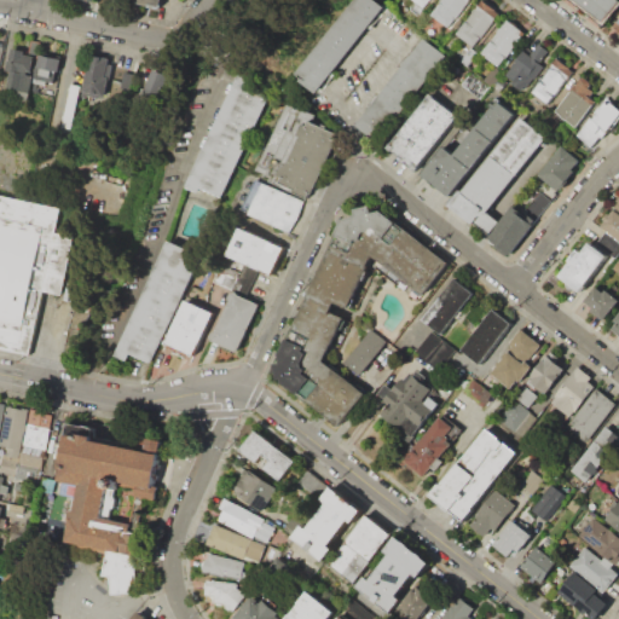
[(354,0),(293,75),(314,93),(386,7),(376,0),(354,0)]
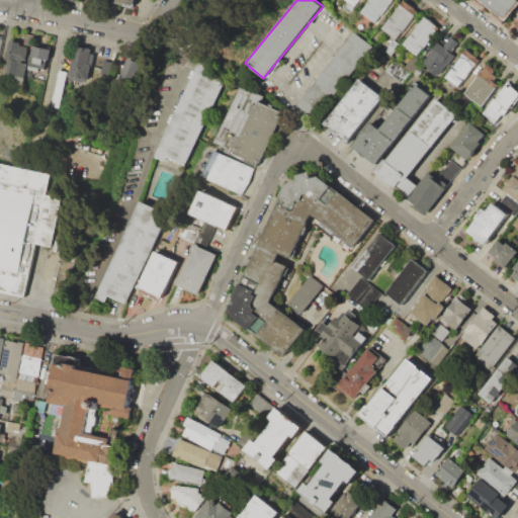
[(360,0),(351,13),(342,7),(347,1),(345,0),(360,0)]
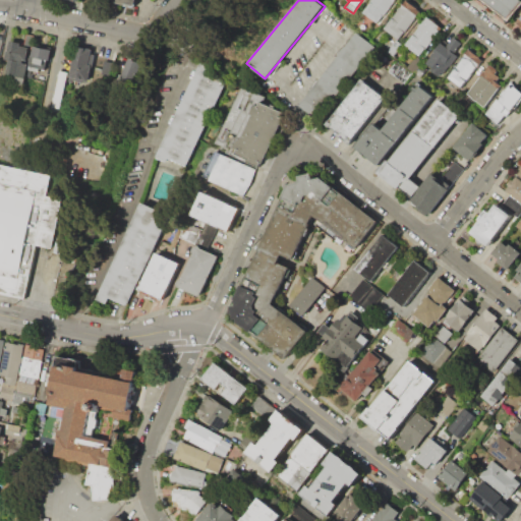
[(371,0),(362,12),(378,24),(397,0),(371,0)]
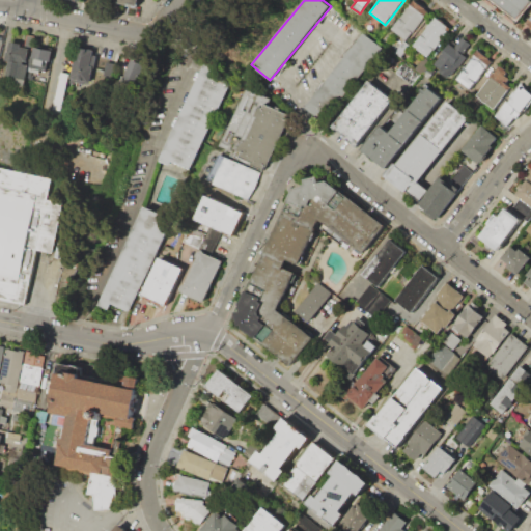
[(413,0),(391,29),(406,40),(425,16),(424,15),(428,9),(415,0),(413,0)]
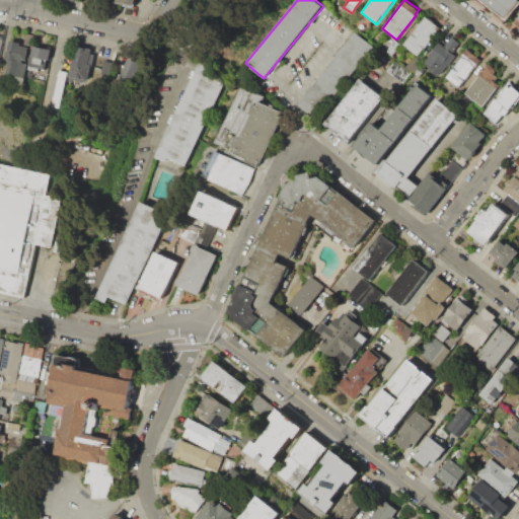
[(483,0),(506,18),(518,2),(518,0),(483,0)]
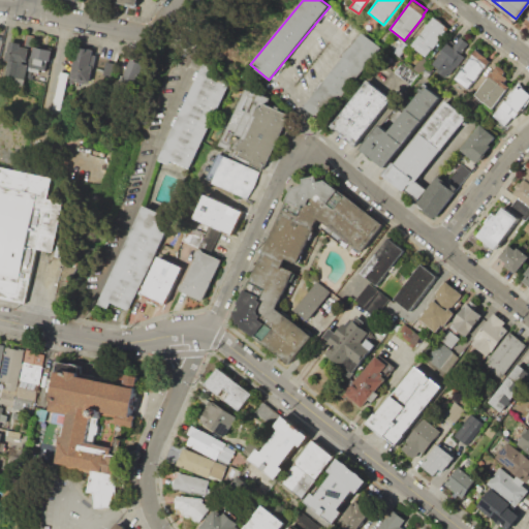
[(434,16),(448,28),(426,57),(410,44),(434,16)]
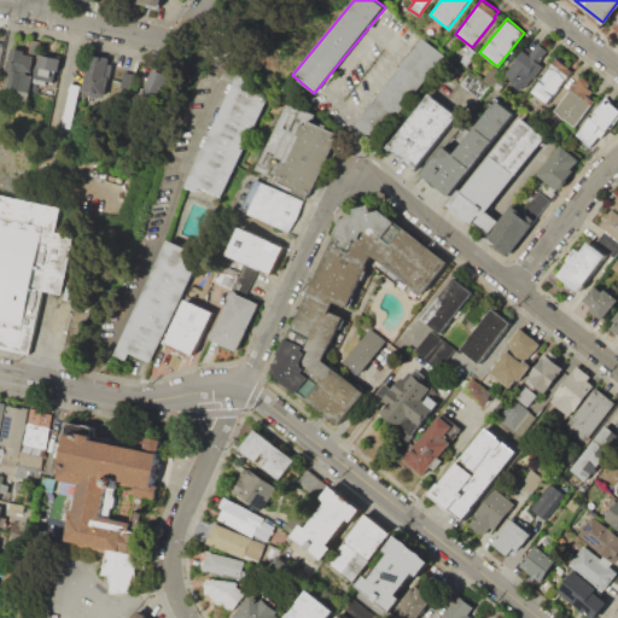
[(424,38),(444,54),(375,141),(354,124),(424,38)]
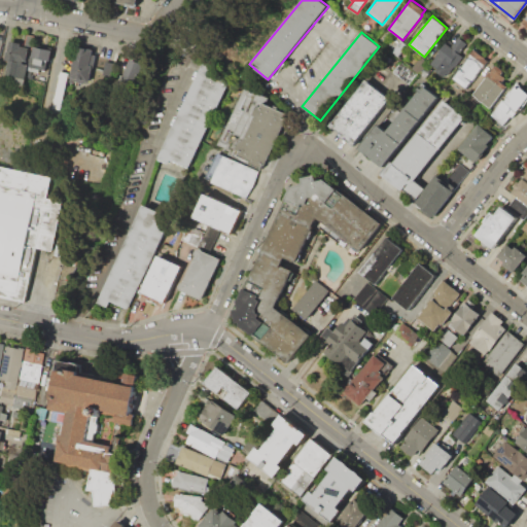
[(10,41),(4,76),(26,79),(29,65),(47,69),(51,48),(34,46),(36,36),(26,34),(25,43),(10,41)]
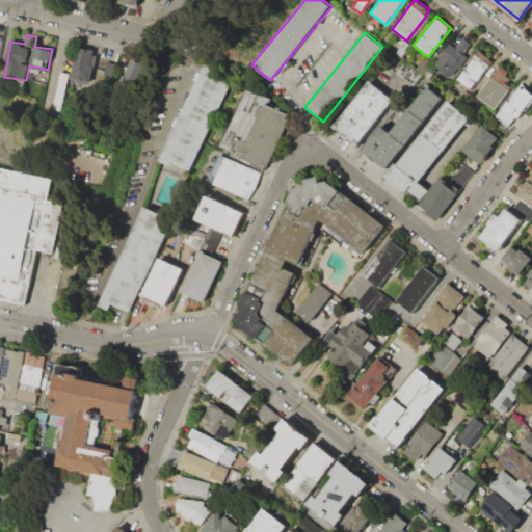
[(431,68),(450,82),(470,56),(467,53),(473,44),(462,36),(455,47),(450,43),(434,63),(431,68)]
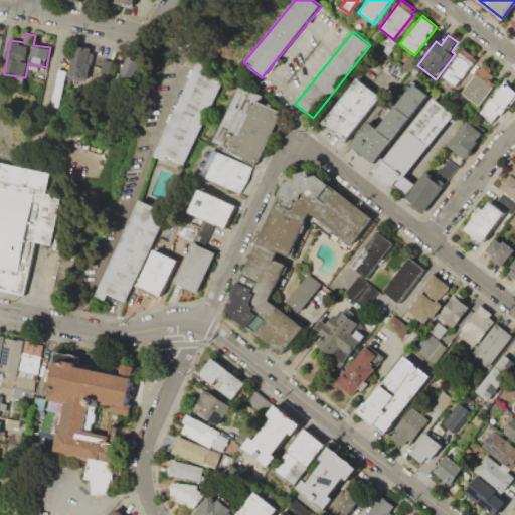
[(74,45),(68,77),(88,81),(94,48),(74,45)]
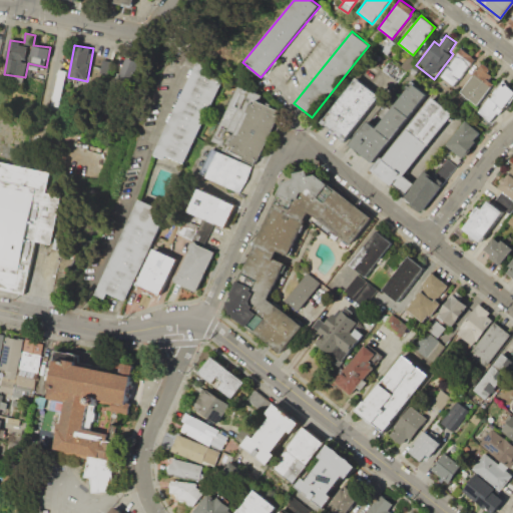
[(438,76),(454,88),(473,63),(470,61),(473,57),(461,47),(438,76)]
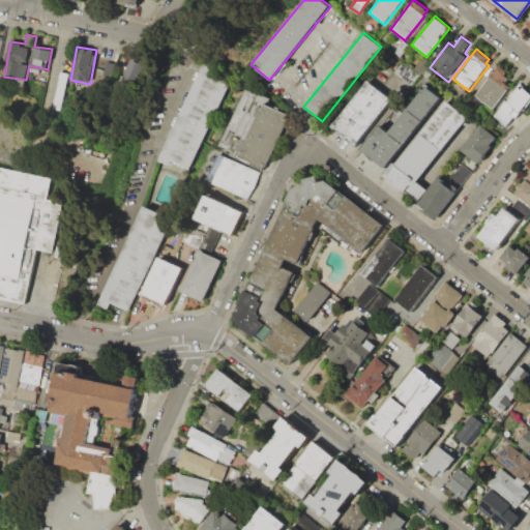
[(413,68),(421,56),(429,61),(433,63),(430,67),(429,68),(433,71),(427,79),(413,68)]
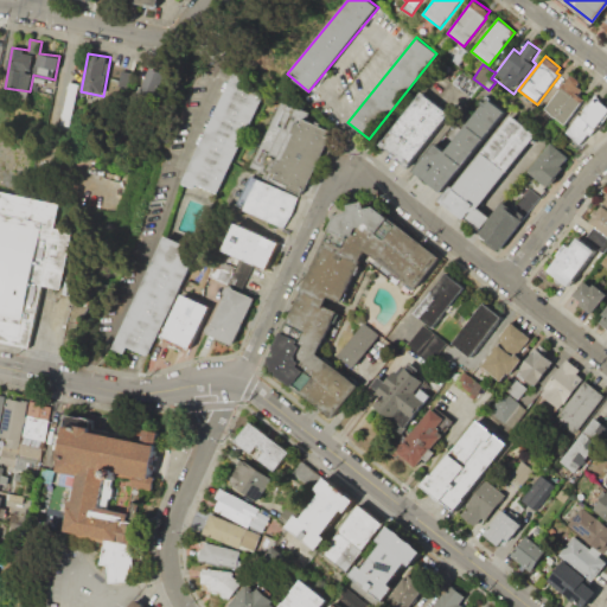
[(151,65),(142,88),(160,95),(170,74),(151,65)]
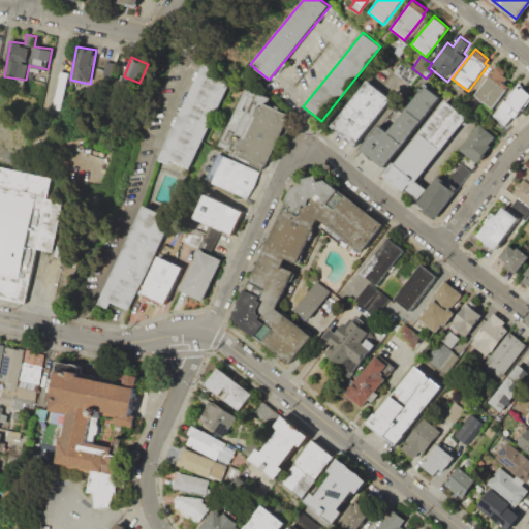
[(402,61),(411,68),(403,79),(395,72),(402,61)]
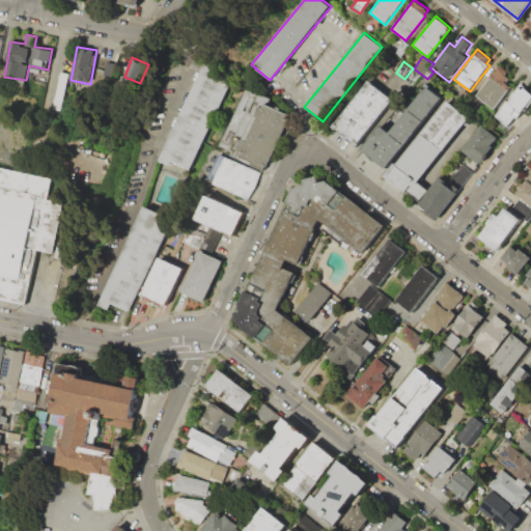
[(106,63),(102,83),(114,85),(118,66),(106,63)]
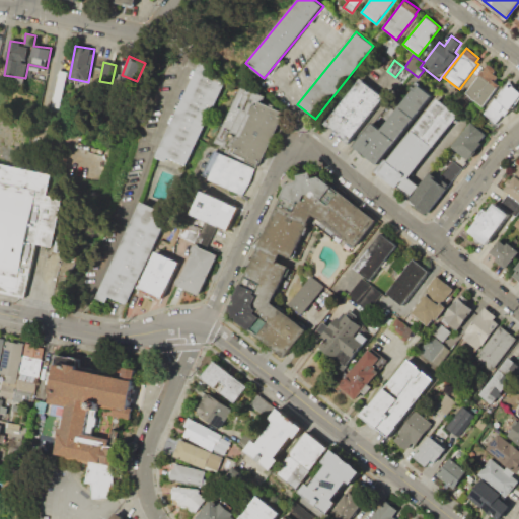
[(199,62),(207,66),(204,73),(209,76),(207,81),(219,87),(184,165),(168,158),(166,163),(155,158),(199,62)]
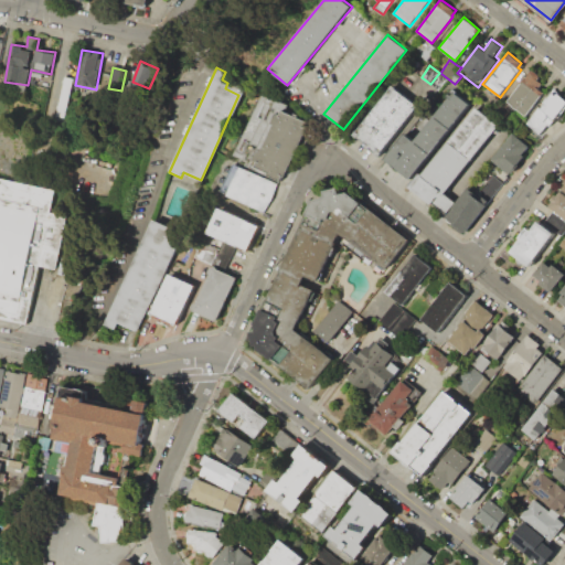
[(504,102),(525,116),(544,92),(540,89),(544,83),(528,71),(504,102)]
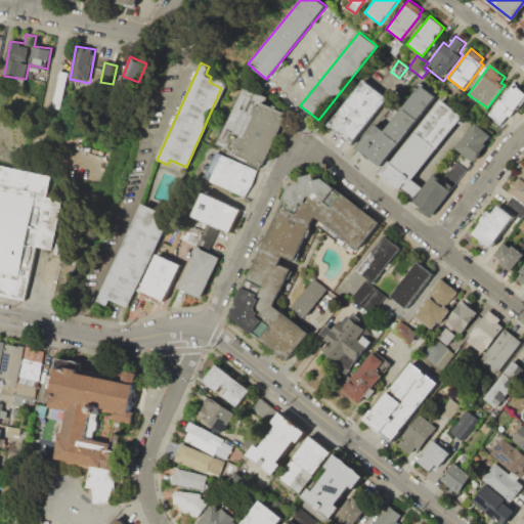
[(364,78),(389,97),(351,145),(341,137),(344,133),(335,126),(332,130),(326,126),(364,78)]
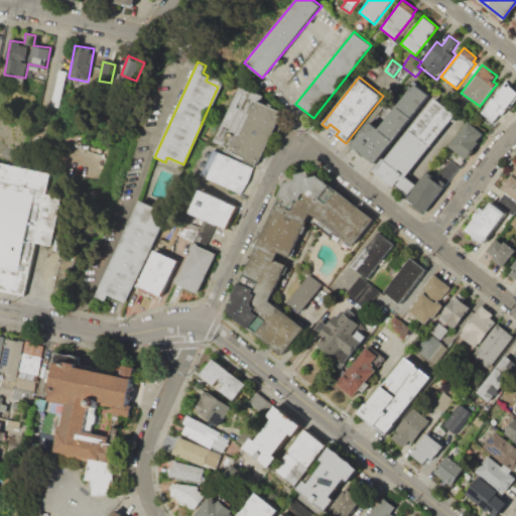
[(240,85),(264,96),(261,103),(281,112),(257,165),(226,151),(226,147),(214,141),(240,85)]
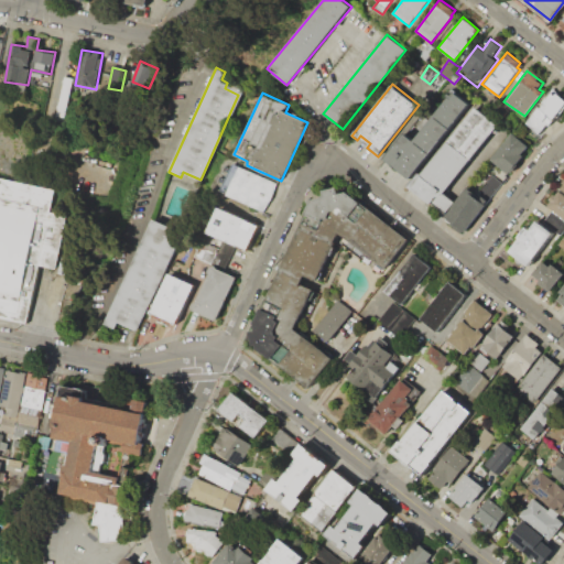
[(382,160),(411,183),(472,105),(455,93),(452,98),(447,95),(413,138),(404,131),(382,160)]
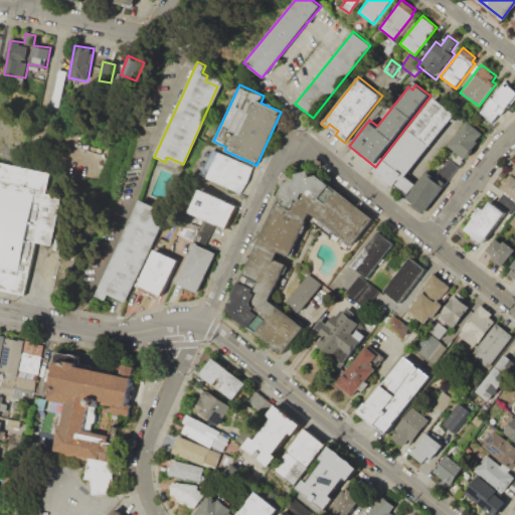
[(480,113),(492,122),(499,113),(501,115),(514,98),(514,92),(508,87),(507,89),(503,86),(493,99),(492,98),(480,113)]
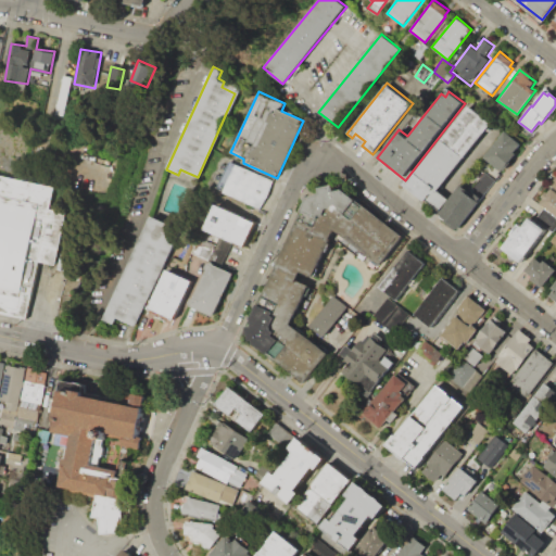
[(466,104),(491,123),(440,190),(449,198),(440,210),(406,185),(466,104)]
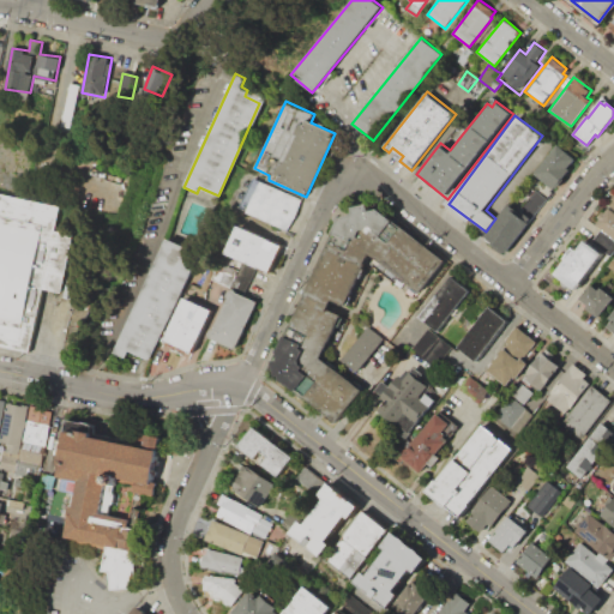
[(534,173),(554,190),(571,169),(567,168),(575,160),(557,145),(534,173)]
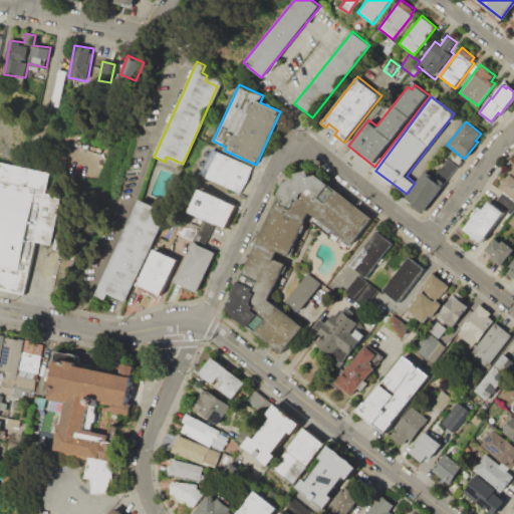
[(213,147),(254,166),(242,194),(200,175),(213,147)]
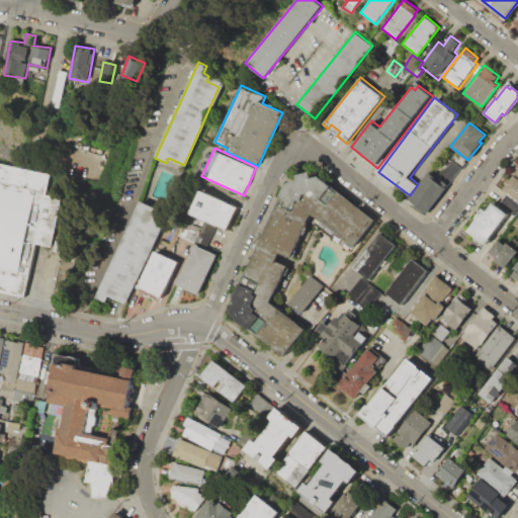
[(0,163),(0,288),(26,294),(36,247),(50,249),(60,200),(44,197),(49,173),(0,163)]
